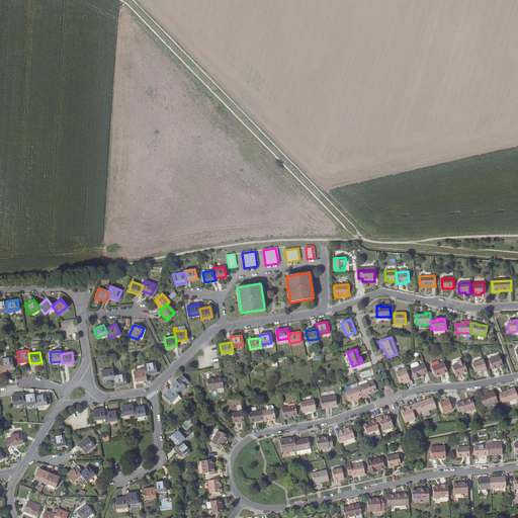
[(492,369),(498,367),(498,365),(502,363),(499,355),(488,359),(492,369)]
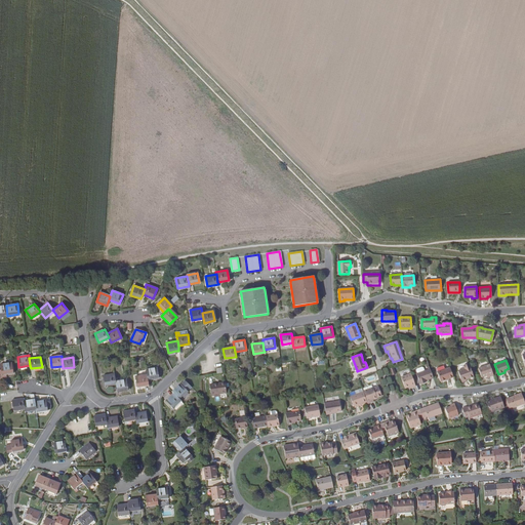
[(0,364),(2,374),(2,375),(6,375),(5,374),(13,373),(11,363),(0,364)]
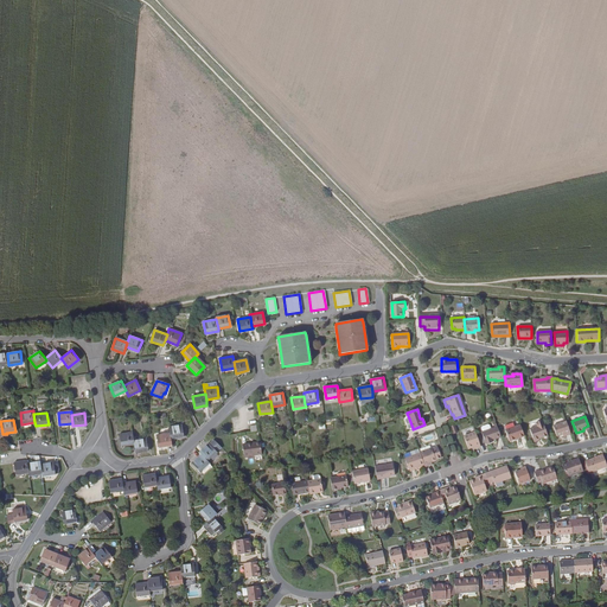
[(538,439),(548,436),(542,420),(534,423),(534,425),(529,427),(534,442),(540,440),(538,439)]
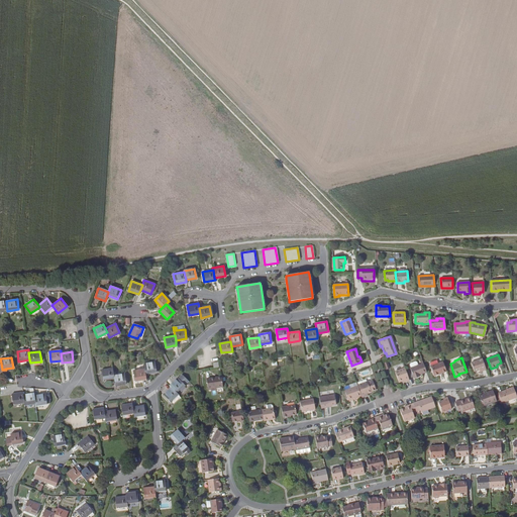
[(480,372),(486,370),(482,358),(471,363),(474,372),(479,370),(480,372)]
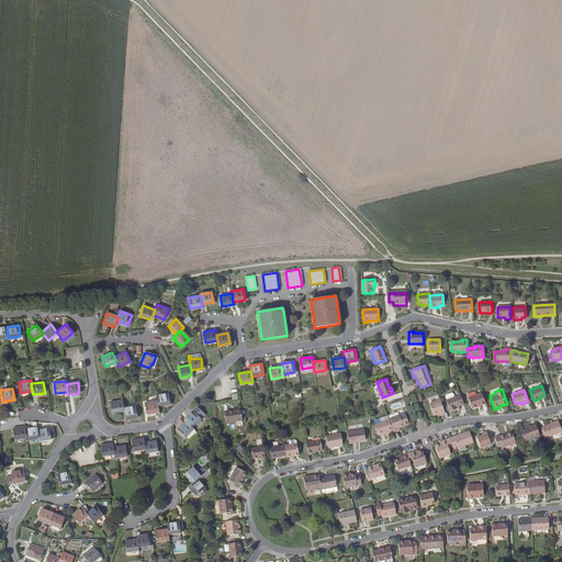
[(471,409),(485,404),(481,393),(467,398),(471,409)]
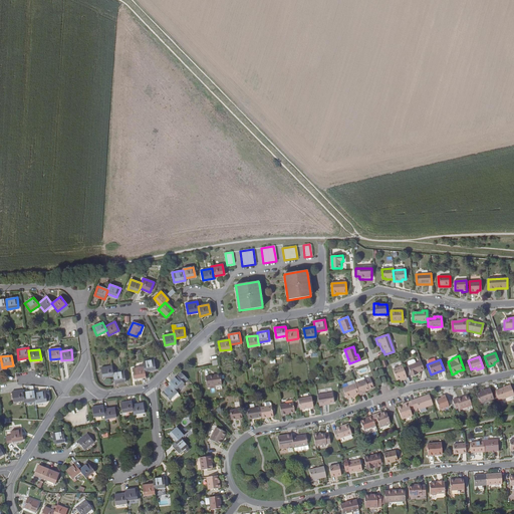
[(154,360),(143,361),(144,367),(145,371),(155,370),(154,360)]
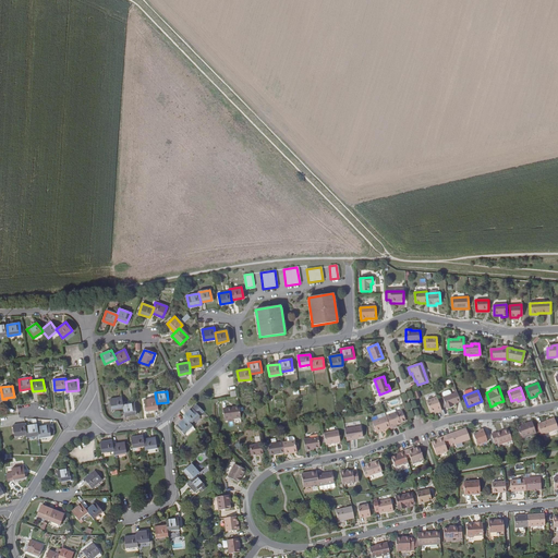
[(460,402),(457,392),(451,395),(443,397),(447,409),(452,407),(451,405),(460,402)]
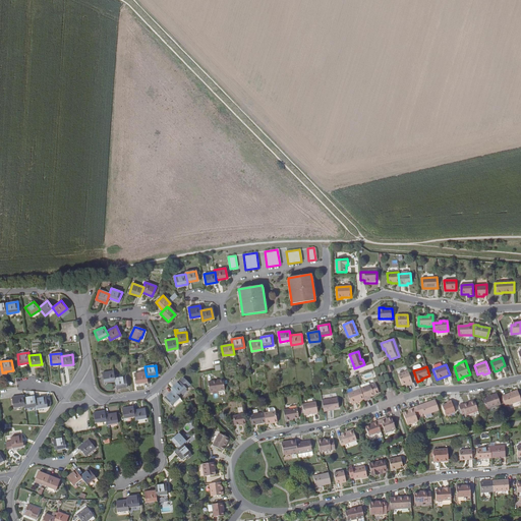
[(104,383),(115,381),(115,379),(113,371),(102,372),(104,383)]
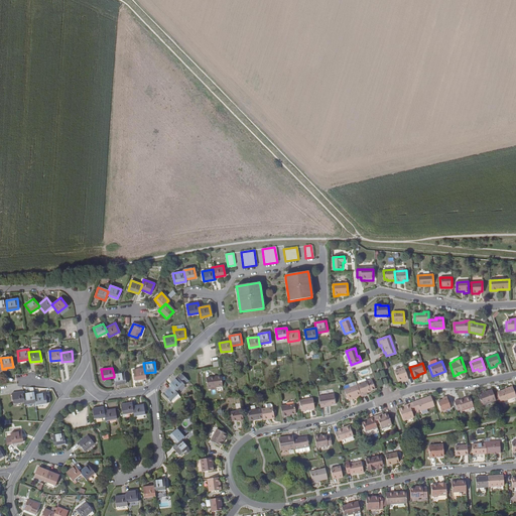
[(397,381),(401,380),(404,379),(404,381),(408,380),(404,368),(394,371),(397,381)]
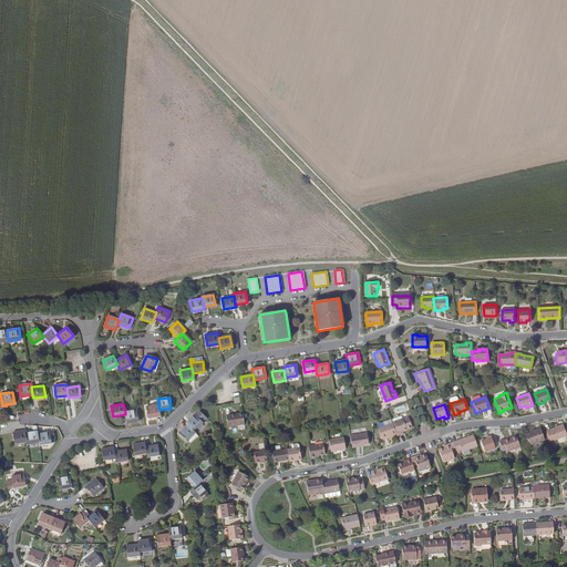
[(148,418),(161,415),(160,410),(158,405),(146,406),(148,418)]
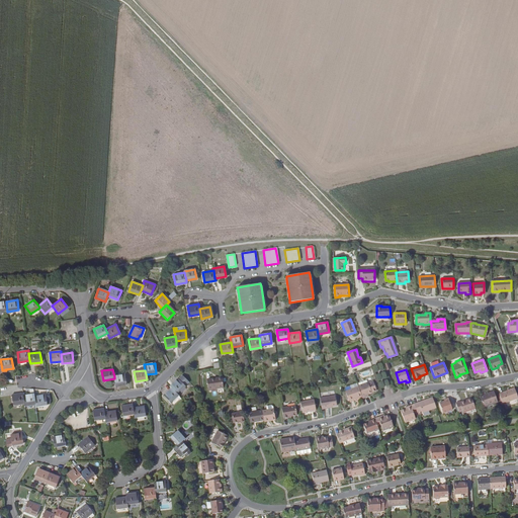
[(114,378),(115,386),(126,384),(124,374),(114,376),(114,378)]
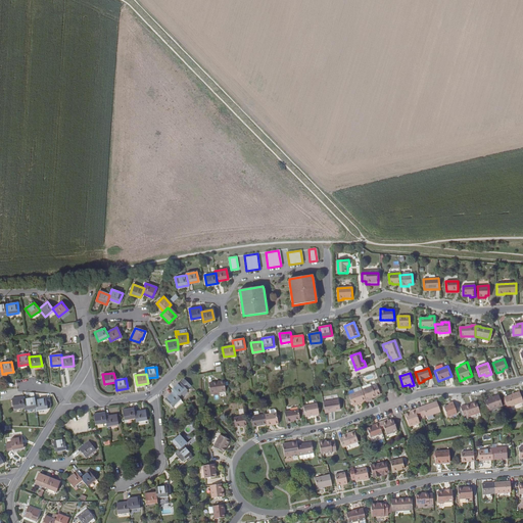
[(180,382),(171,390),(173,392),(178,397),(180,399),(187,392),(185,390),(186,389),(191,385),(184,379),(180,383),(180,382)]
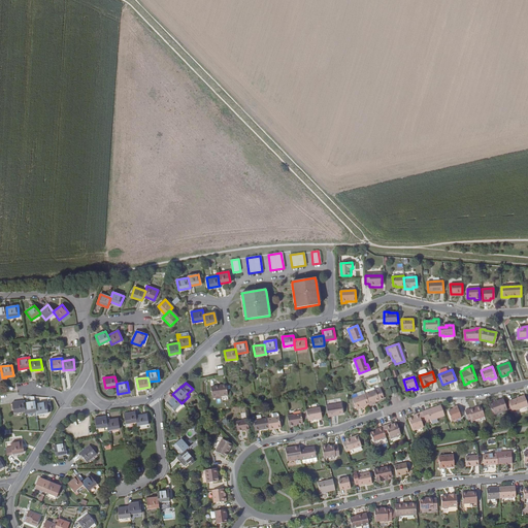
[(213,397),(228,396),(226,385),(212,387),(213,397)]
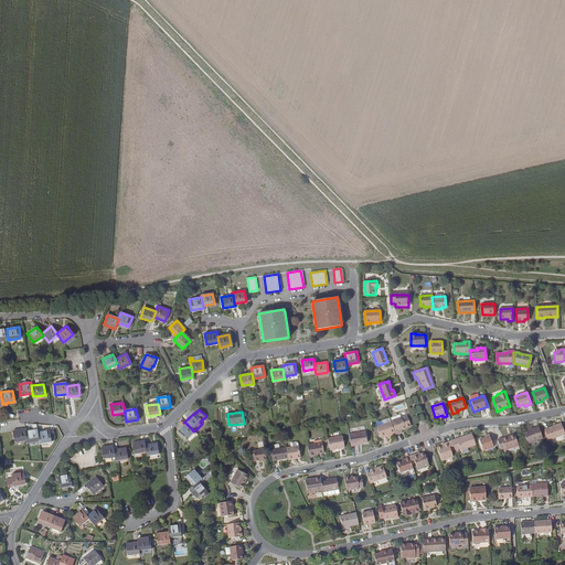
[(409,423),(408,418),(407,416),(402,417),(391,422),(391,423),(394,433),(395,435),(400,433),(398,430),(401,429),(406,428),(405,427),(411,425),(409,423)]
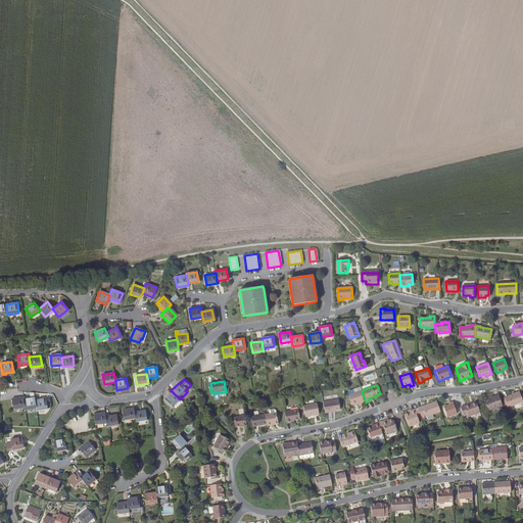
[(365,400),(362,391),(354,393),(348,395),(351,405),(365,400)]
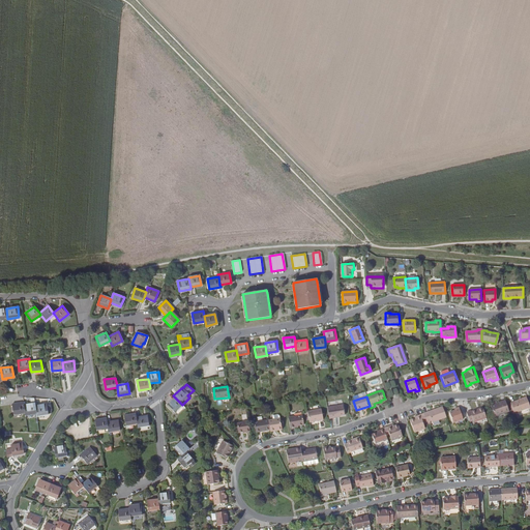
[(175,412),(182,405),(180,403),(175,398),(168,405),(175,412)]
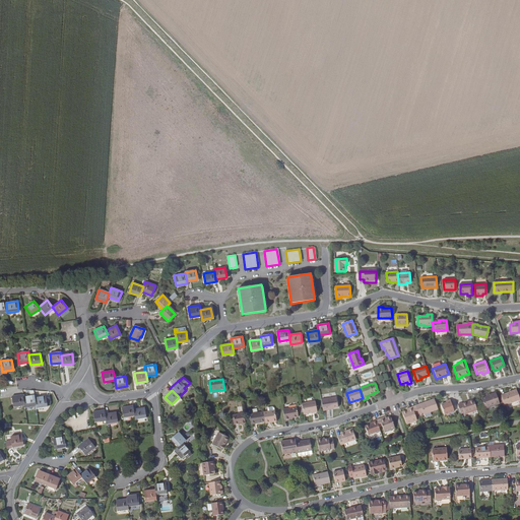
[(508,404),(519,399),(517,390),(509,393),(505,394),(508,404)]
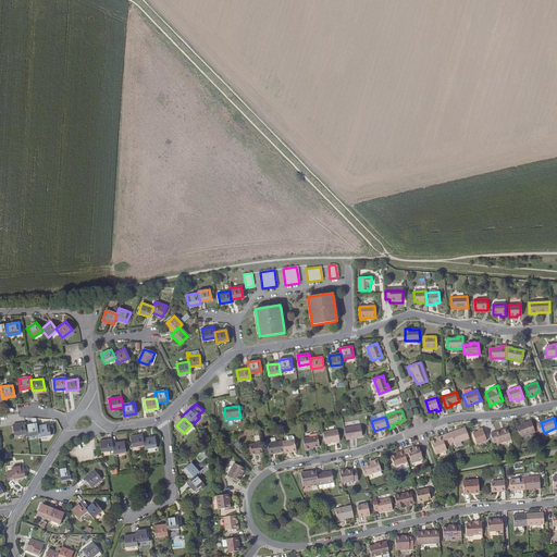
[(528,424),(521,426),(517,429),(520,438),(535,433),(531,422),(527,423),(528,424)]
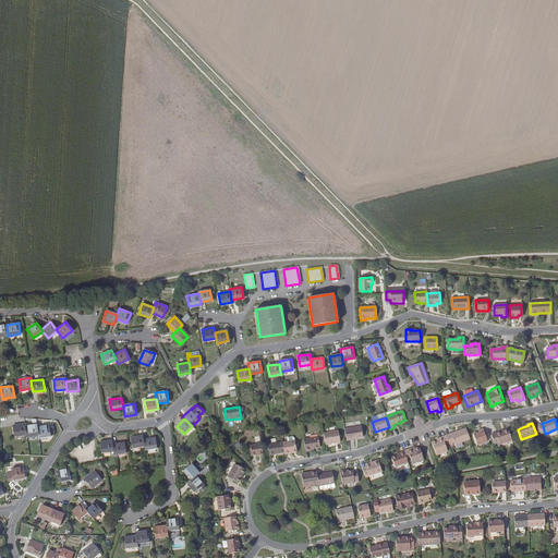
[(25,426),(25,424),(13,426),(14,436),(26,435),(25,426)]
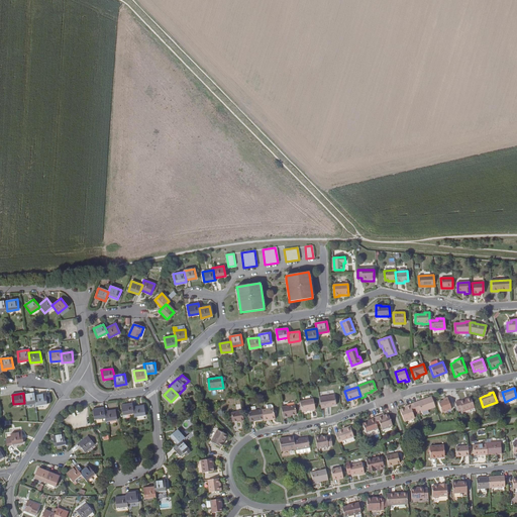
[(24,403),(24,405),(35,404),(34,396),(34,394),(23,395),(24,403)]
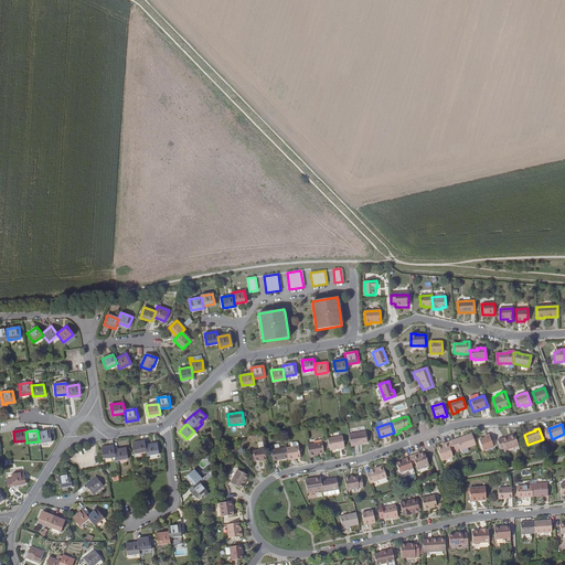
[(39,441),(39,444),(51,441),(50,432),(38,433),(39,441)]
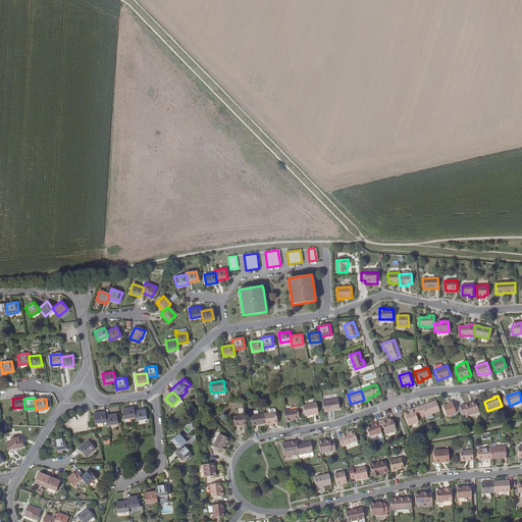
[(337,399),(322,401),(324,413),(331,411),(338,409),(337,399)]
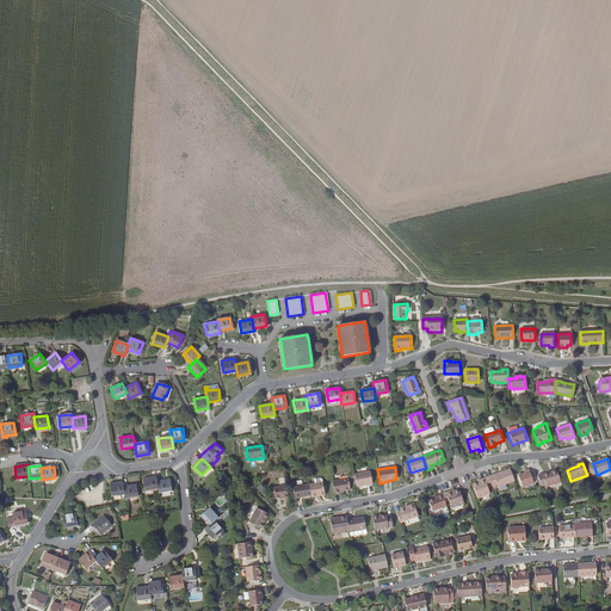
[(492,486),(492,487),(497,485),(498,487),(514,481),(510,469),(488,476),(492,486)]
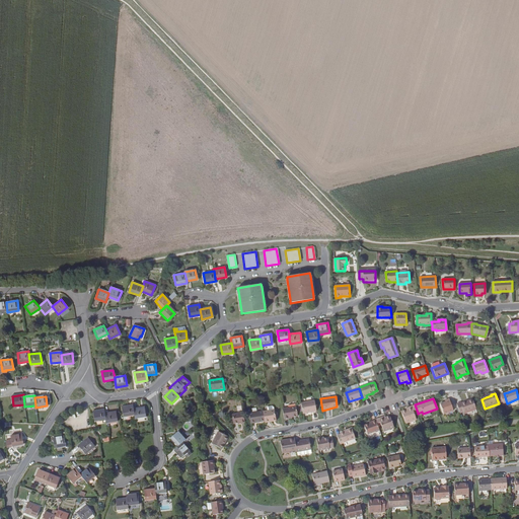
[(445,402),(440,404),(443,415),(453,411),(449,399),(445,401),(445,402)]
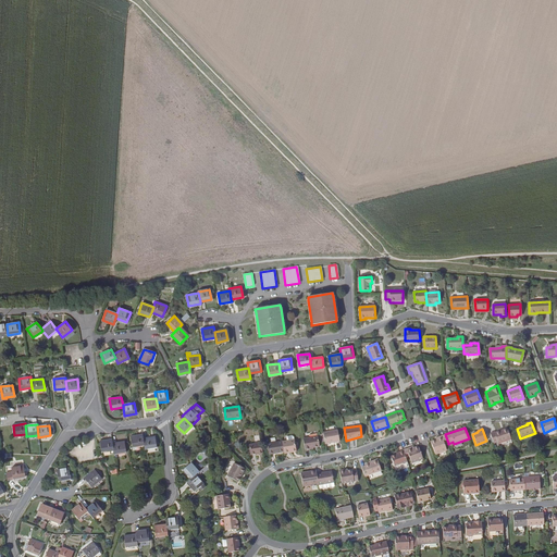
[(490,434),(493,444),(498,442),(498,443),(510,438),(507,429),(495,433),(494,433),(490,434)]
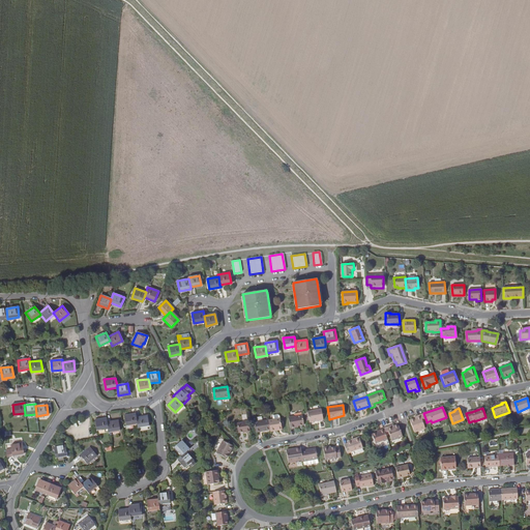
[(307,412),(310,422),(325,419),(324,409),(307,412)]
